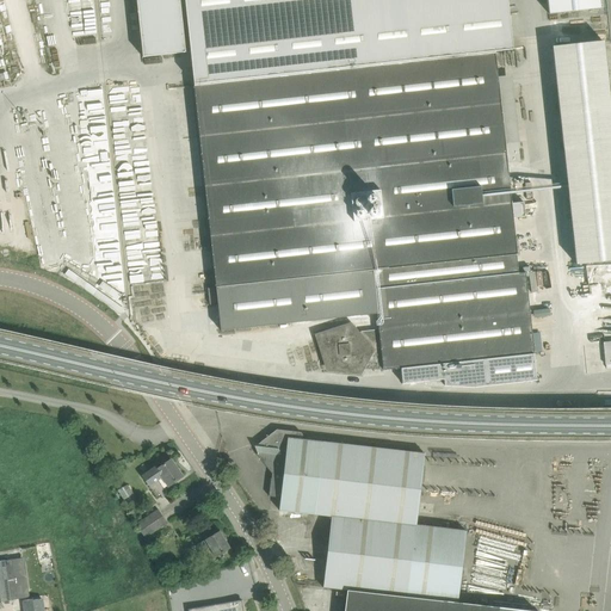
[(233,329),(377,314),(378,329),(359,331),(351,321),(314,334),(326,370),(362,374),(364,369),(375,350),(381,349),(383,370),(383,371),(535,353),(525,267),(519,267),(507,164),(520,162),(518,143),(518,142),(505,144),(498,76),(495,53),(513,50),(511,30),(507,0),(136,0),(143,57),(191,53),(192,69),(195,86),(221,331),(233,329)]
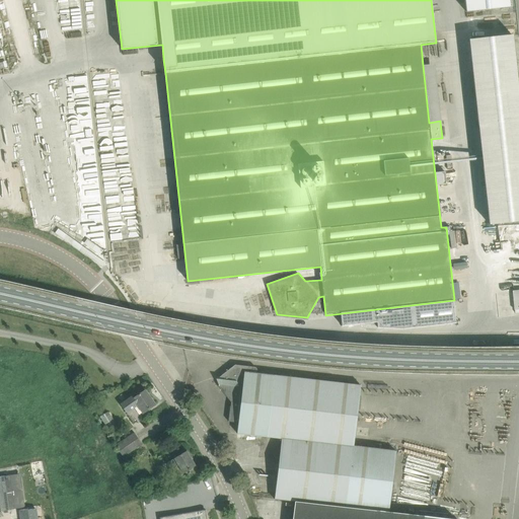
[(509,0),(464,0),(466,11),(510,7),(509,0)]
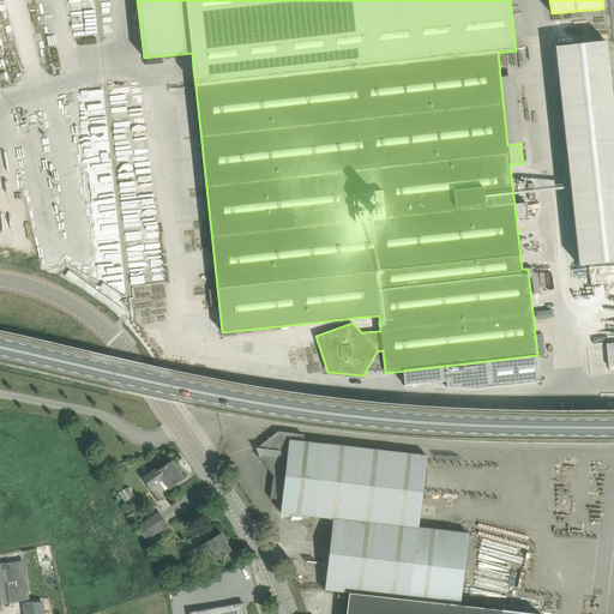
[(557,64),(578,265),(613,260),(613,112),(608,58),(557,64)]
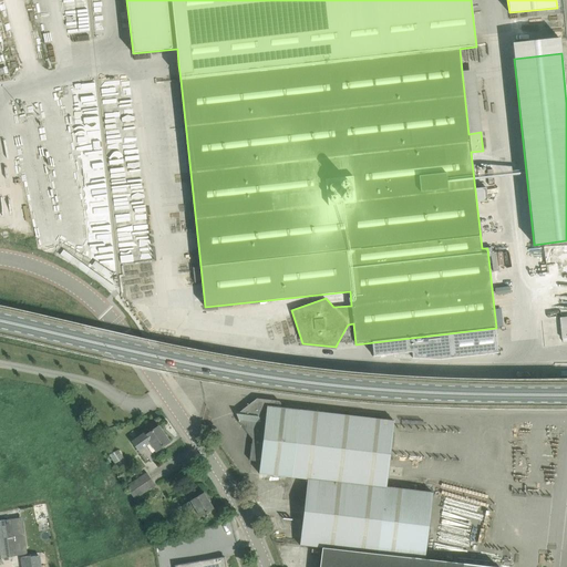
[(259,474),(286,476),(308,480),(306,502),(300,545),(322,548),(425,559),(432,492),(387,486),(394,421),(280,408),(281,403),(279,401),(257,399),(240,412),(243,414),(243,415),(241,420),(239,422),(253,439),(253,440),(253,444),(251,444),(250,461),(261,462),(259,474)]
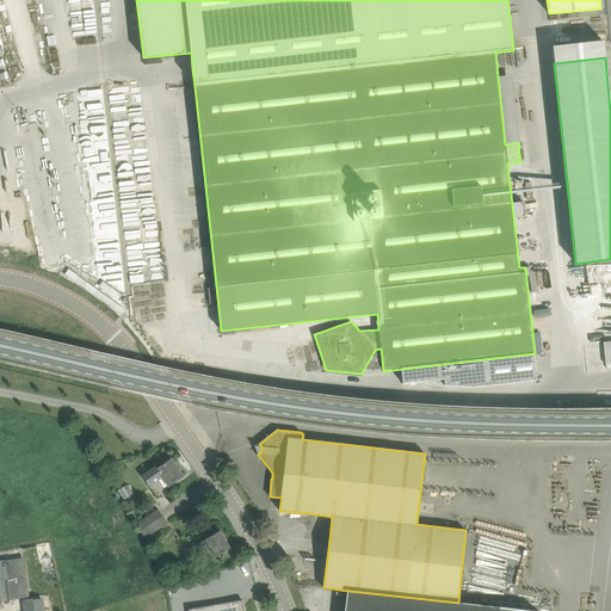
[(183,476),(171,460),(158,469),(156,467),(143,476),(150,486),(162,477),(170,486),(183,476)]
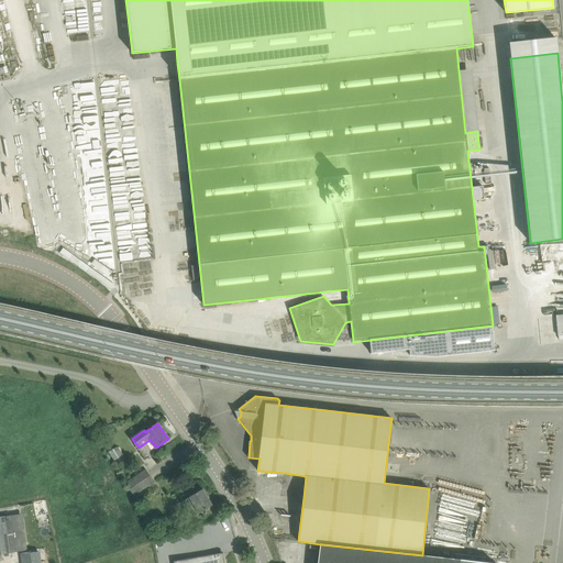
[(123,454),(118,446),(109,452),(114,461),(123,454)]
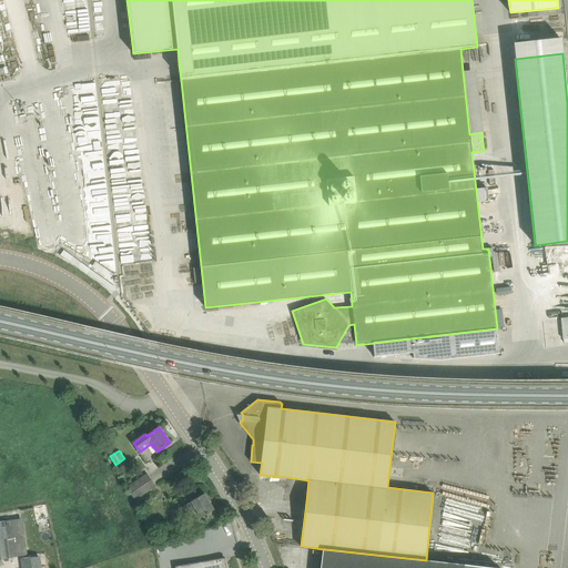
[(131,493),(152,479),(148,474),(128,487),(131,493)]
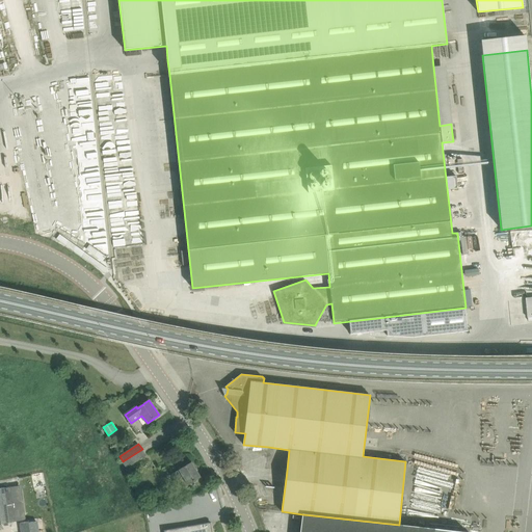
[(142,449),(123,461),(127,468),(145,455),(142,449)]
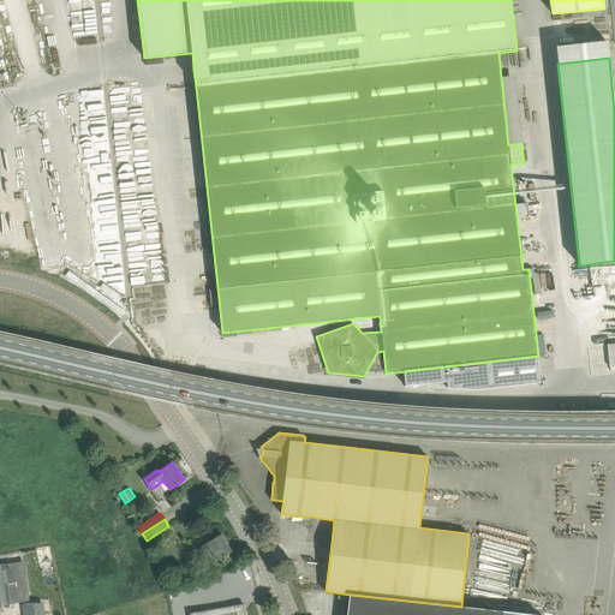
[(232,551),(221,535),(207,543),(207,544),(199,549),(204,555),(212,550),(218,561),(232,551)]
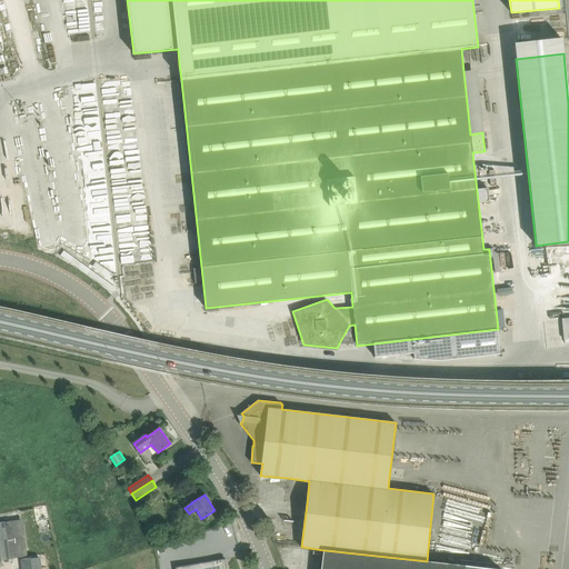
[(3,522),(0,522),(0,560),(9,559),(9,556),(13,556),(12,546),(15,546),(11,521),(3,522)]
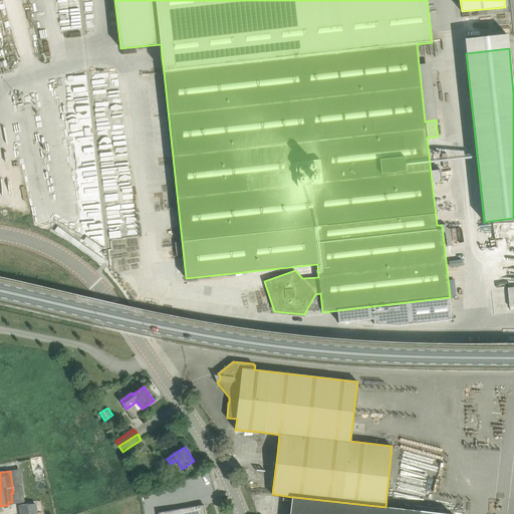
[(292,497),(289,513),(446,513),(386,507),(292,497)]
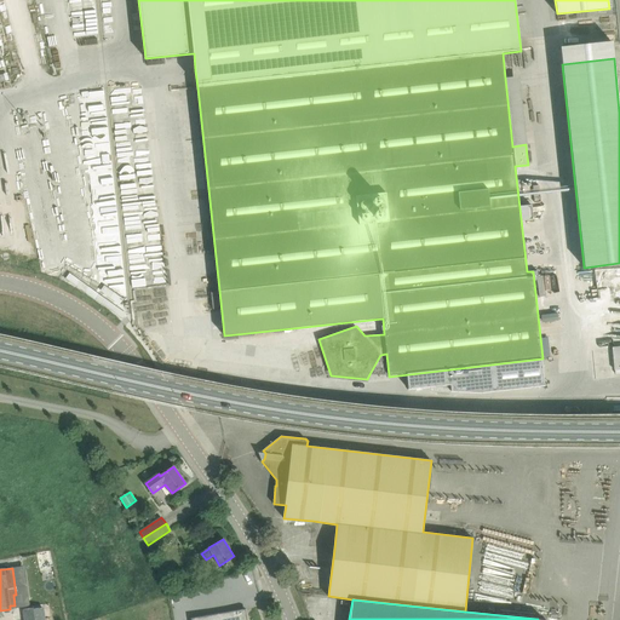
[(42,619),(41,608),(22,612),(23,619),(42,619)]
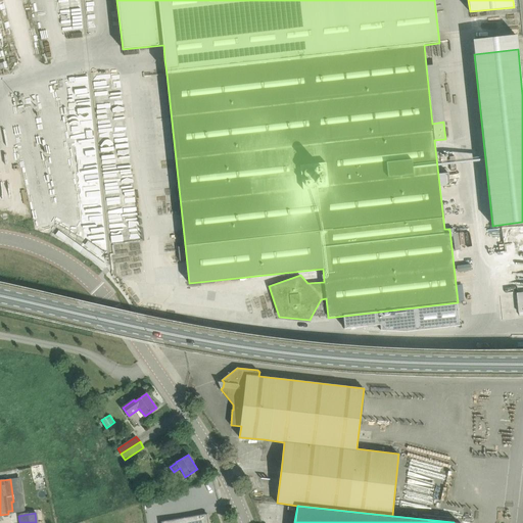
[(208,522),(207,514),(161,522),(208,522)]
